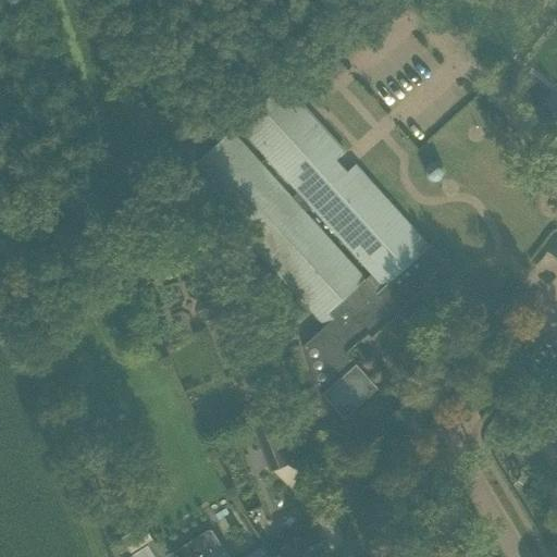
[(283,176),(299,193),(294,198),(279,181),(233,130),(187,173),(238,229),(325,325),(347,351),(368,333),(373,339),(374,338),(373,337),(429,286),(431,287),(431,286),(425,281),(448,260),(447,259),(446,260),(432,245),(358,162),(348,171),(343,165),(338,159),(347,151),(325,127),(285,84),(237,126),(283,176)]
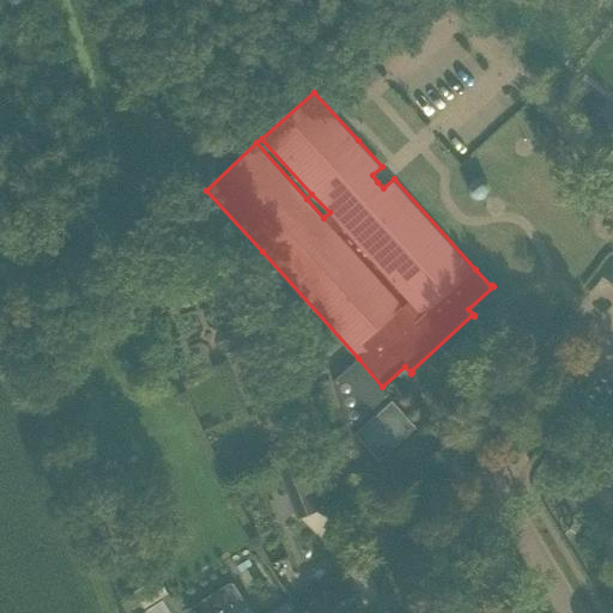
[(612,140),(612,104),(607,101),(589,121),(612,140)]
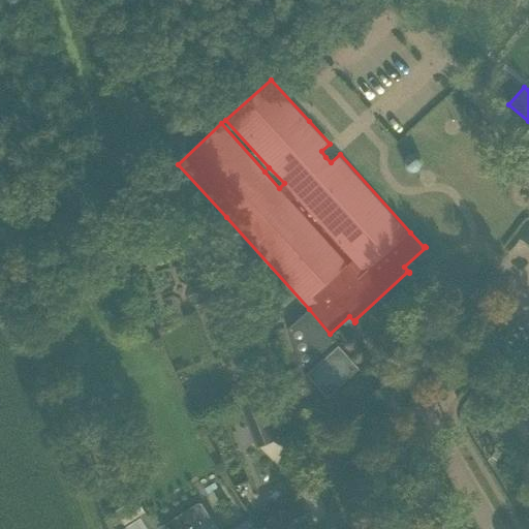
[(403,160),(403,163),(404,165),(406,168),(408,170),(411,170),(414,170),(417,169),(419,166),(421,164),(421,161),(419,158),(418,156),(415,154),(412,153),(409,154),(407,155),(405,157),(403,160)]
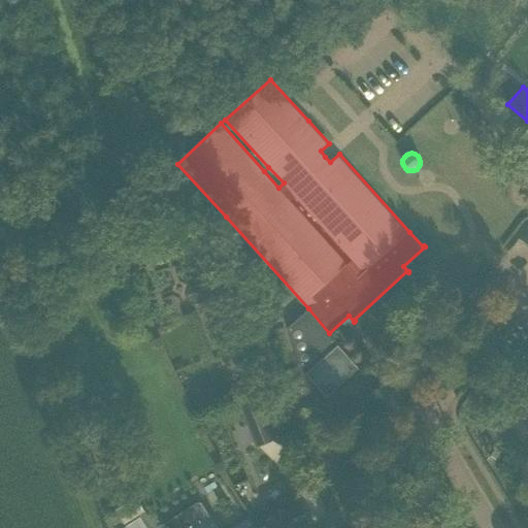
[(153,231),(140,236),(145,250),(158,244),(153,231)]
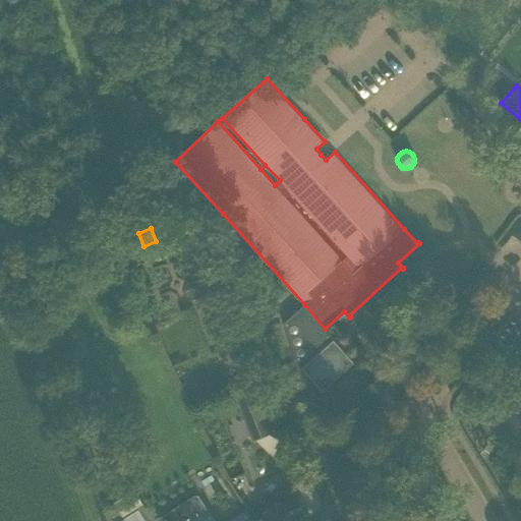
[(304,304),(284,324),(296,361),(304,358),(308,363),(301,368),(321,390),(319,391),(320,392),(356,359),(355,358),(354,360),(335,339),(337,338),(336,337),(334,339),(325,329),(304,304)]
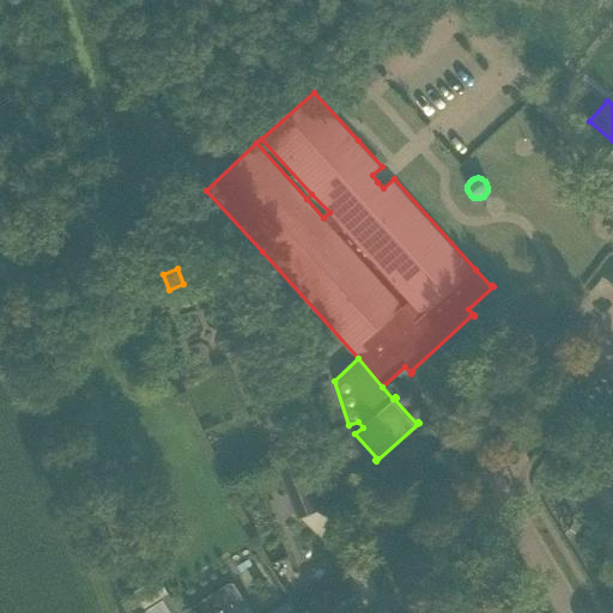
[(320,508),(298,455),(275,463),(297,517),(320,508)]
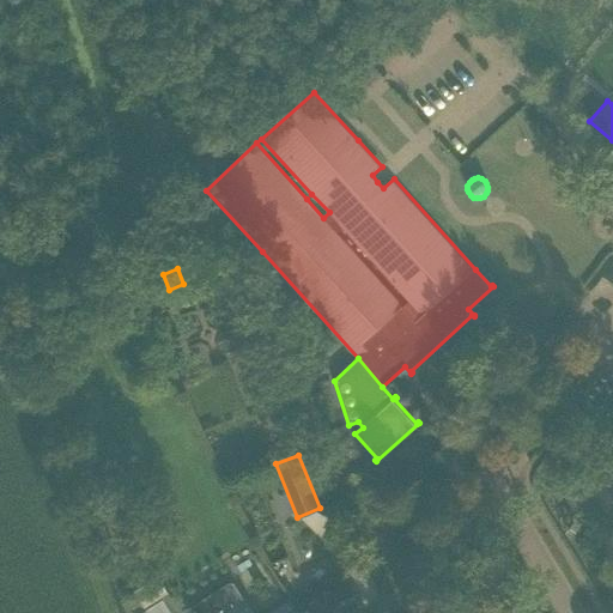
[(292,605),(297,612),(354,612),(364,607),(343,572),(292,605)]
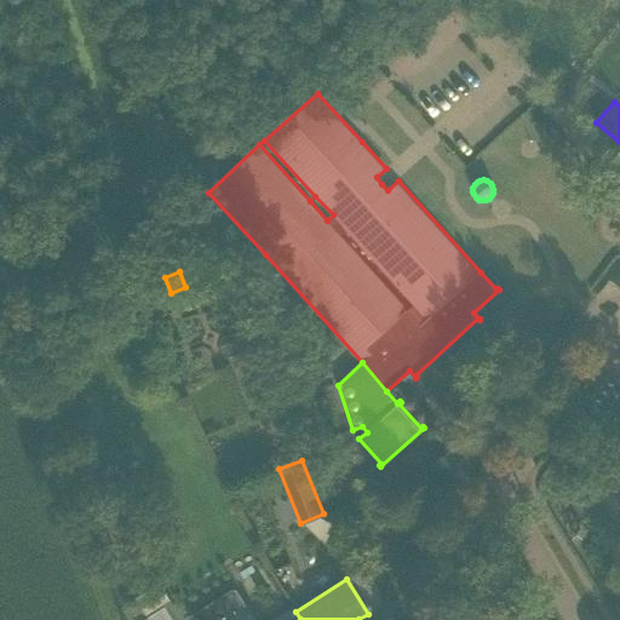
[(225,619),(223,619),(300,619),(296,612),(293,607),(270,619),(254,619),(235,589),(234,590),(233,589),(213,601),(225,619)]
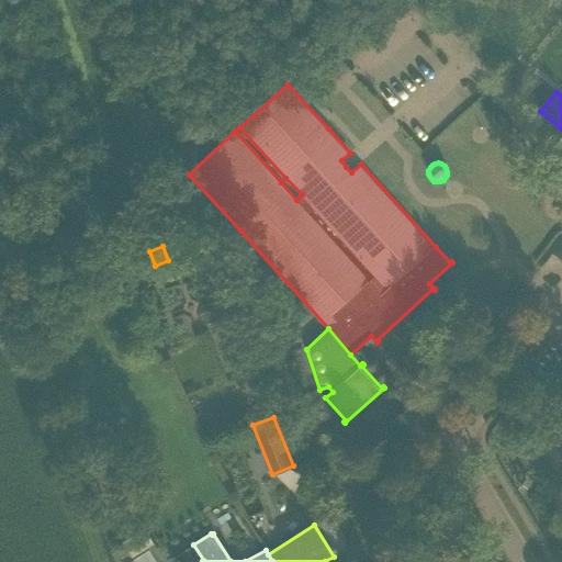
[(135,561),(157,561),(150,549),(134,559),(135,561)]
